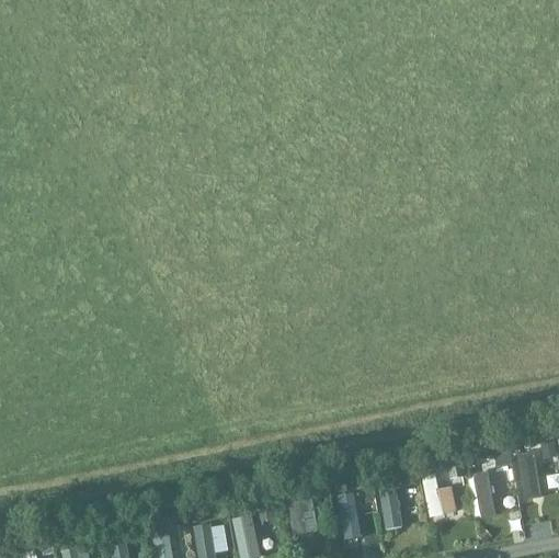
[(517,454),(524,499),(540,497),(534,452),(517,454)]
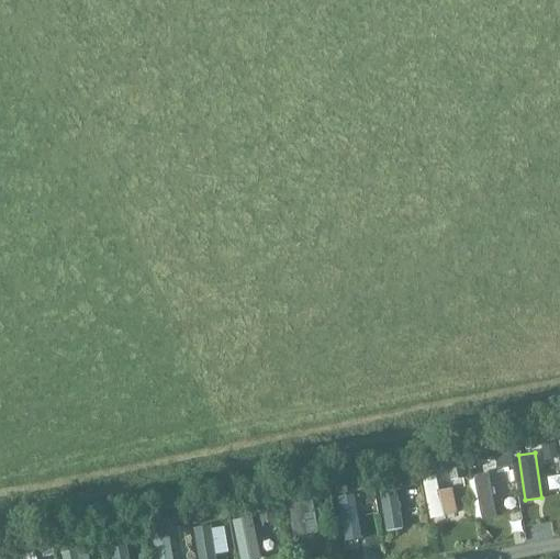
[(463,477),(445,479),(444,465),(430,466),(435,510),(466,506),(463,477)]
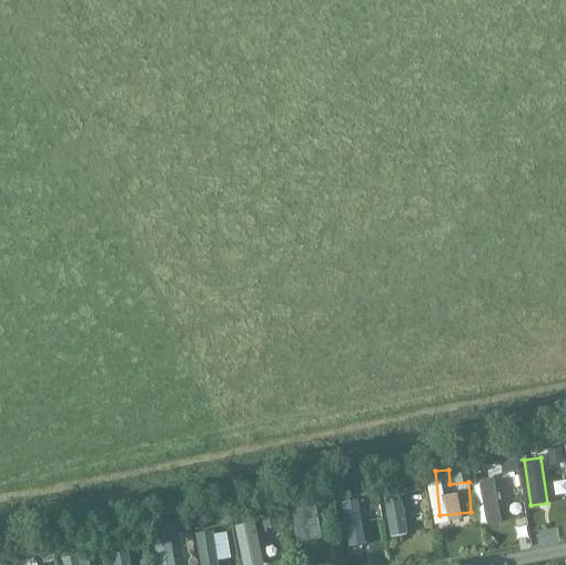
[(478,480),(487,524),(502,522),(494,476),(478,480)]
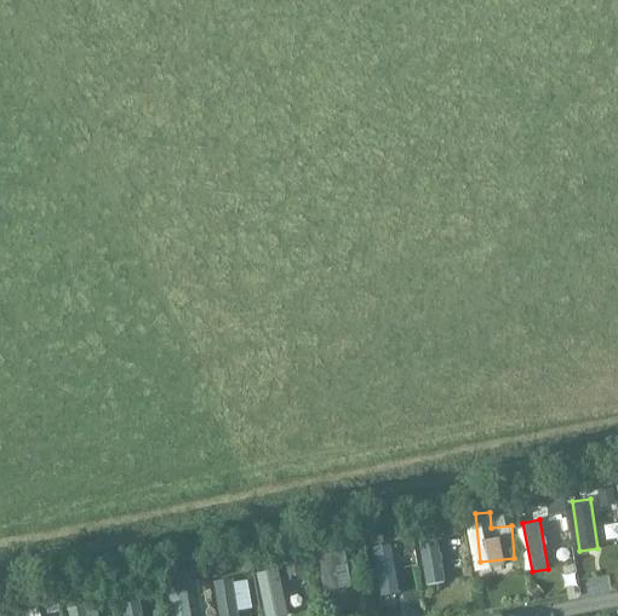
[(419,543),(425,585),(446,581),(439,540),(419,543)]
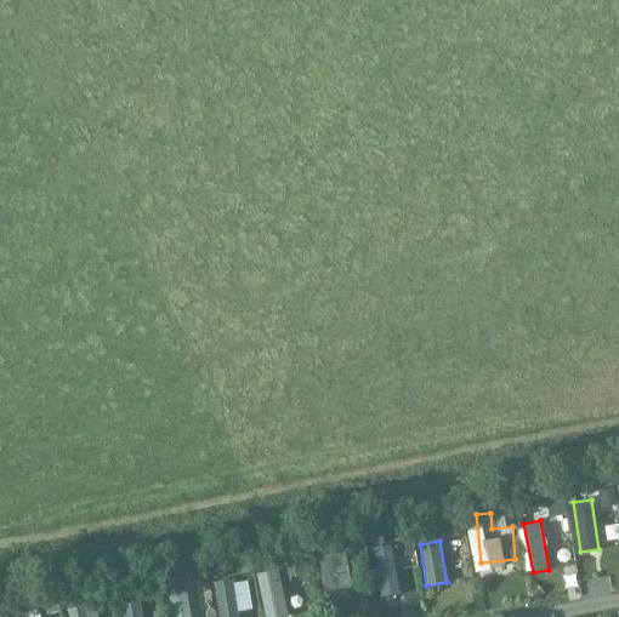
[(401,593),(392,544),(372,548),(380,596),(401,593)]
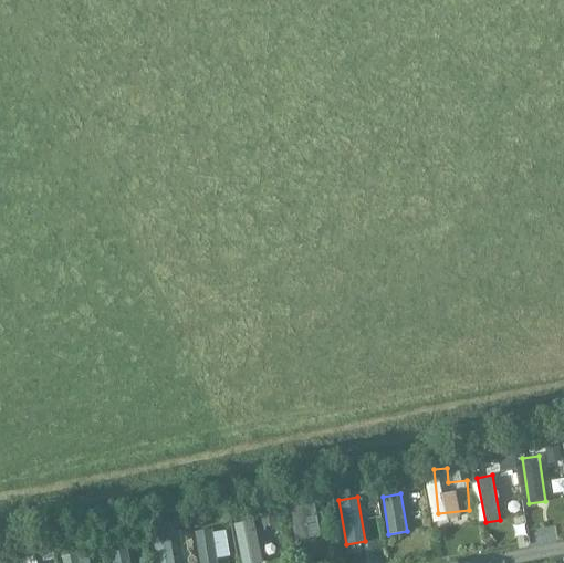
[(175,519),(192,518),(191,502),(175,502),(175,519)]
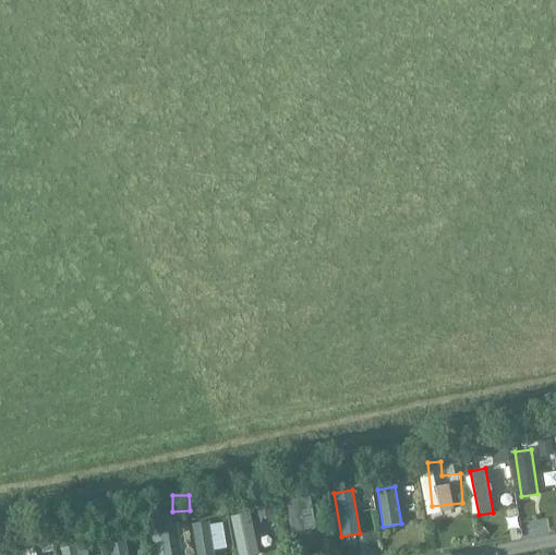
[(520,496),(508,499),(514,528),(526,525),(520,496)]
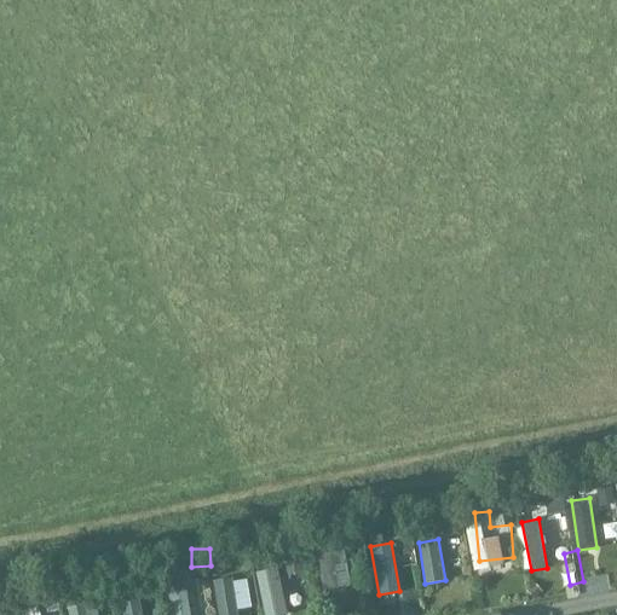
[(317,555),(323,591),(351,587),(345,551),(317,555)]
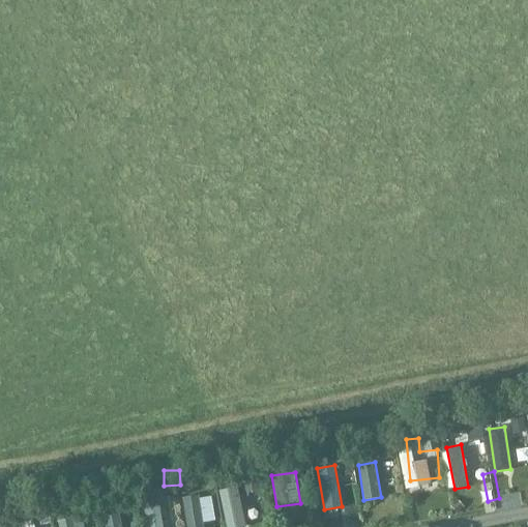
[(221,490),(228,526),(243,526),(246,526),(238,486),(221,490)]
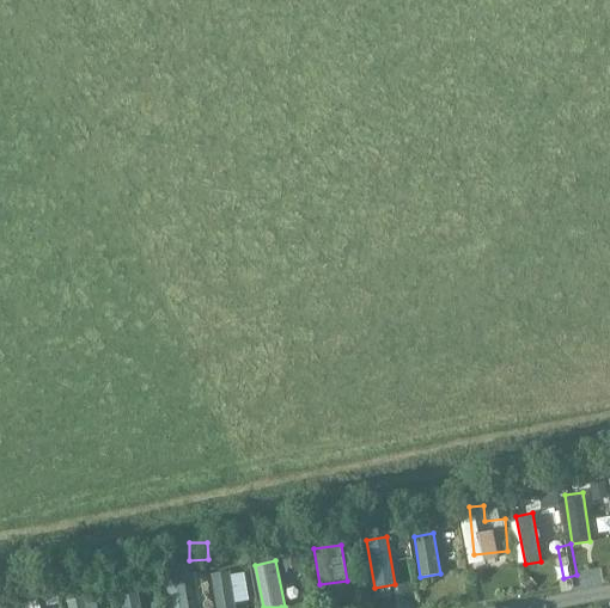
[(236,607),(230,570),(212,573),(217,607),(236,607)]
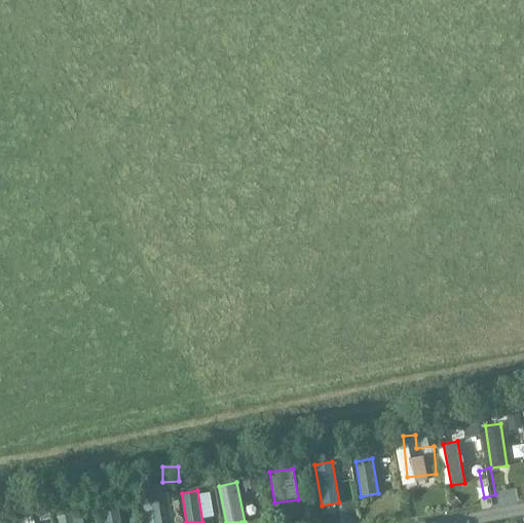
[(163,522),(160,498),(143,501),(145,522),(163,522)]
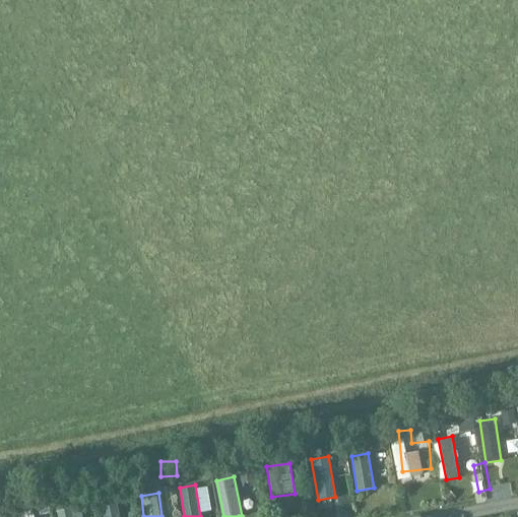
[(101,504),(103,516),(120,516),(117,500),(101,504)]
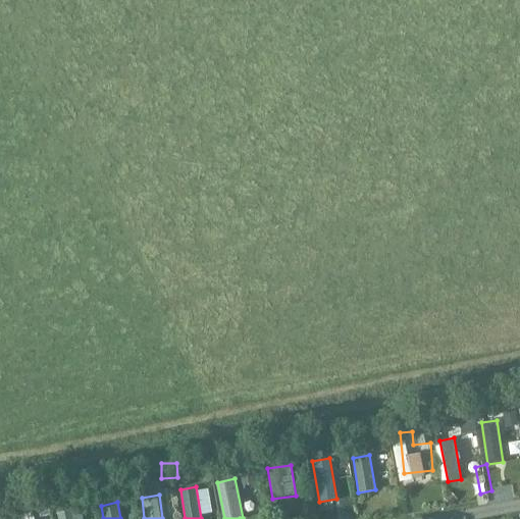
[(73,518),(72,510),(57,513),(58,518),(73,518)]
